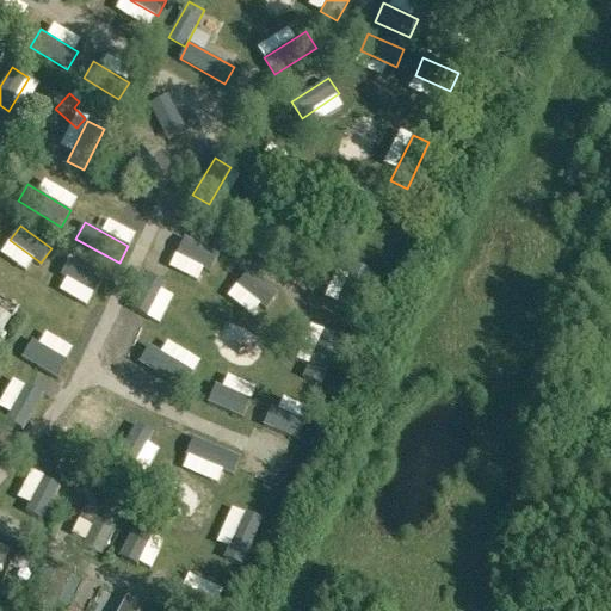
[(221,253),(186,235),(177,253),(211,271),(221,253)]
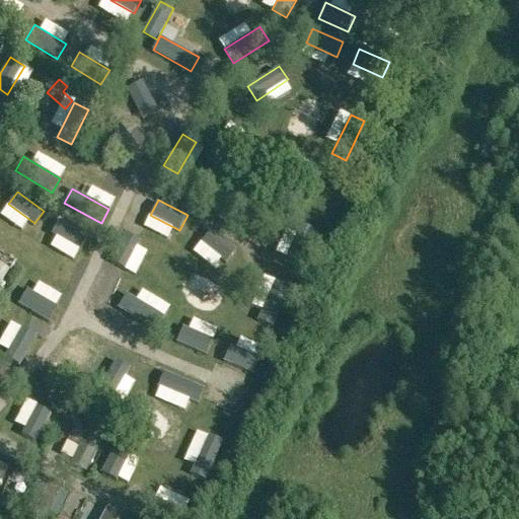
[(88,238),(59,222),(52,235),(80,251),(88,238)]
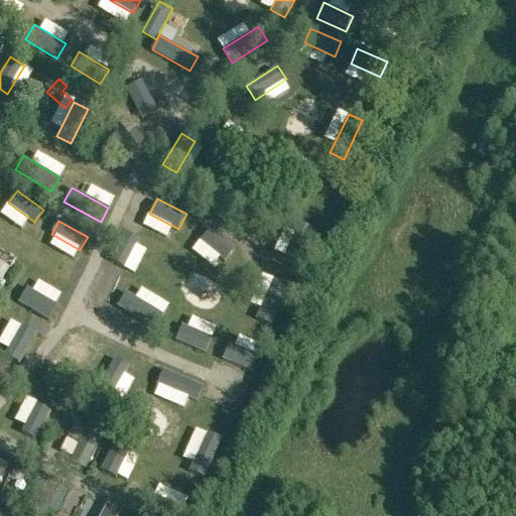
[(298,261),(314,228),(300,222),(284,255),(298,261)]
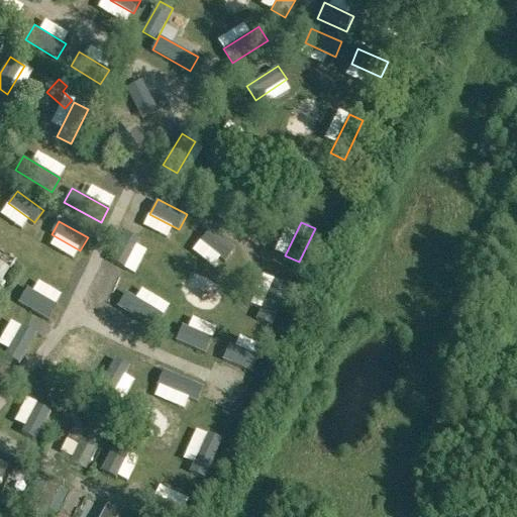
[(236,247),(211,227),(200,240),(225,261),(236,247)]
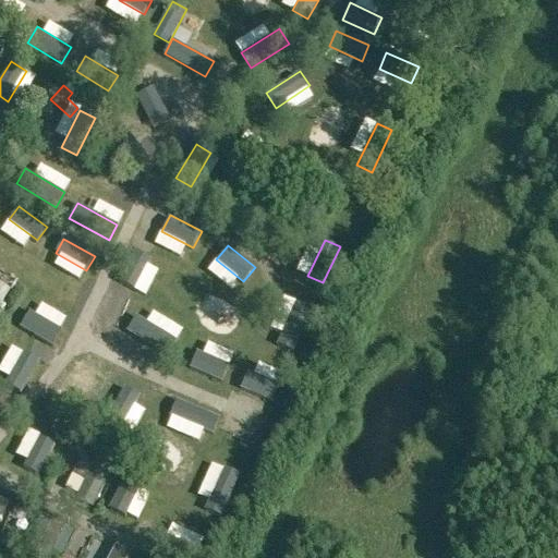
[(136,289),(152,259),(136,251),(120,280),(136,289)]
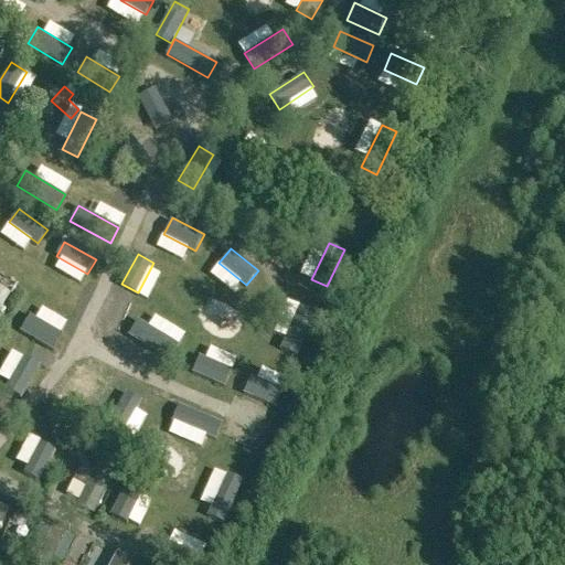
[(0,283),(0,318),(18,301),(0,283)]
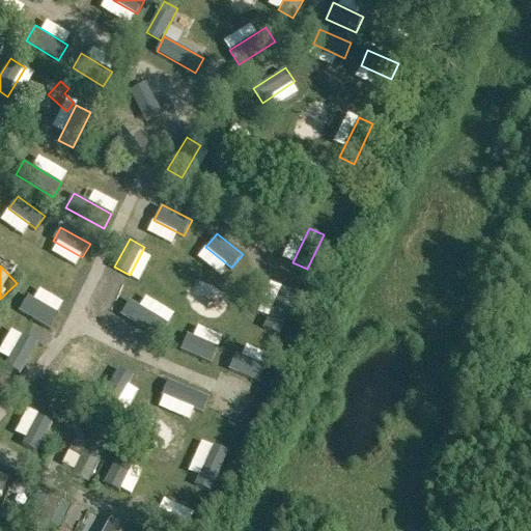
[(279,334),(298,294),(283,286),(264,327),(279,334)]
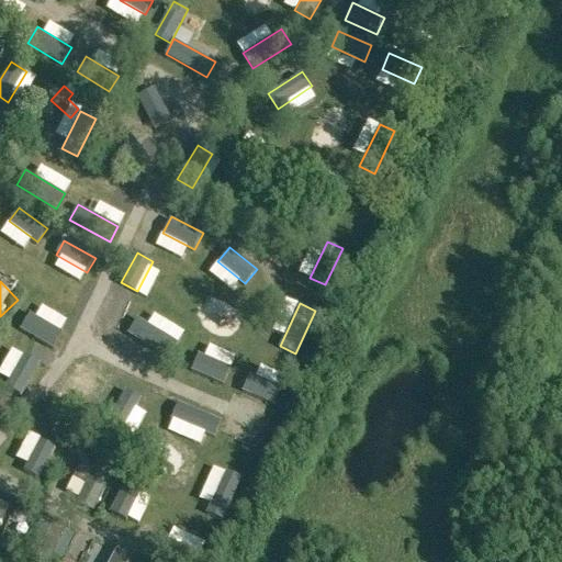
[(63,332),(31,312),(21,327),(54,347),(63,332)]
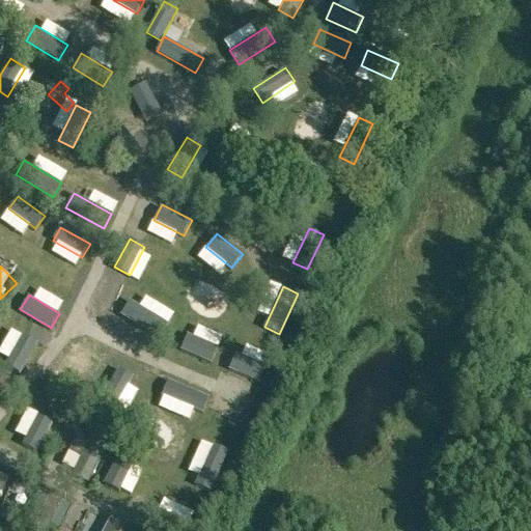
[(167,323),(131,300),(122,313),(159,337),(167,323)]
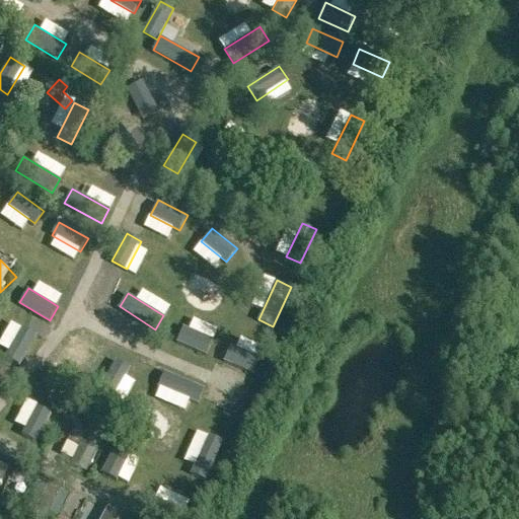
[(213,339),(183,325),(177,341),(207,354),(213,339)]
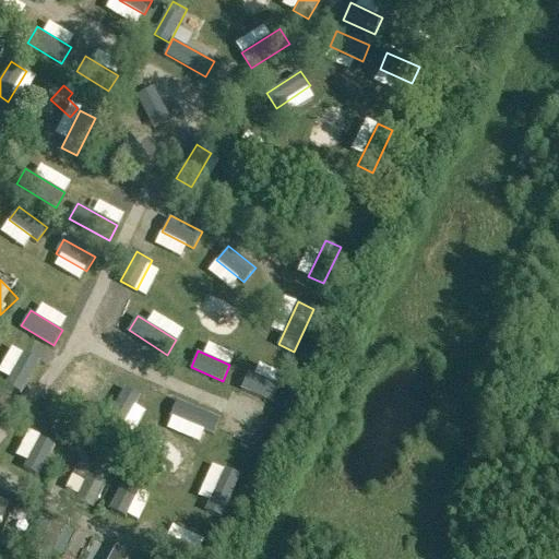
[(40,360),(24,352),(6,383),(22,392),(40,360)]
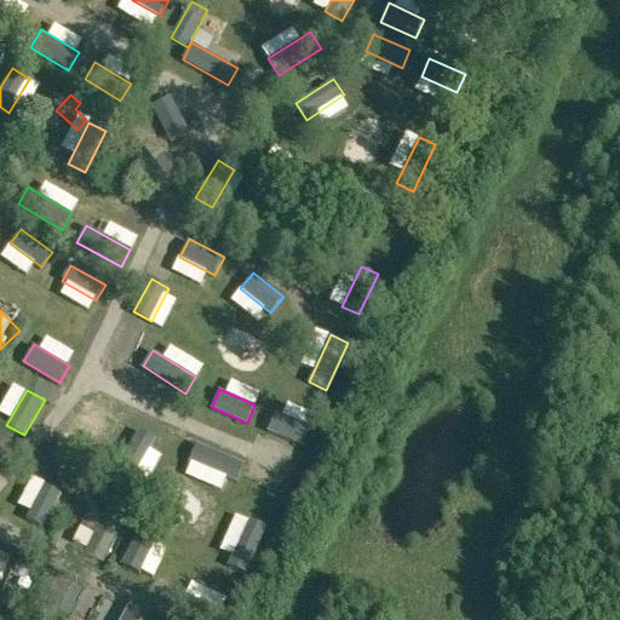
[(313,429),(276,413),(269,430),(305,446),(313,429)]
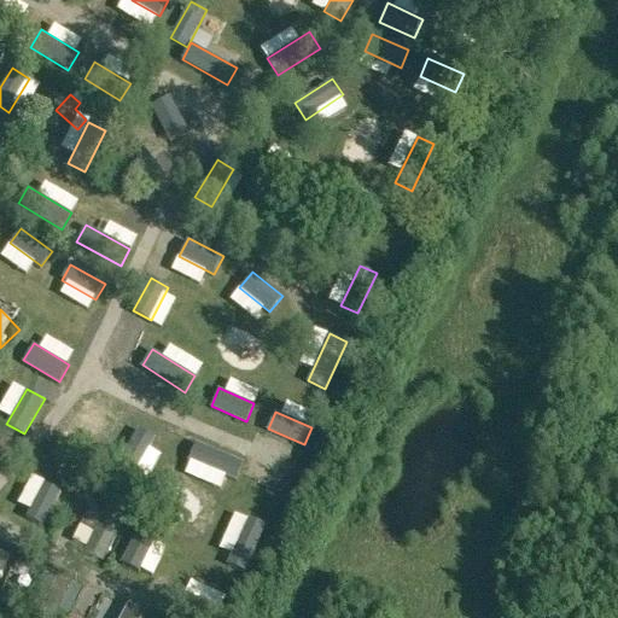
[(114,455),(124,423),(114,419),(110,427),(100,424),(93,448),(114,455)]
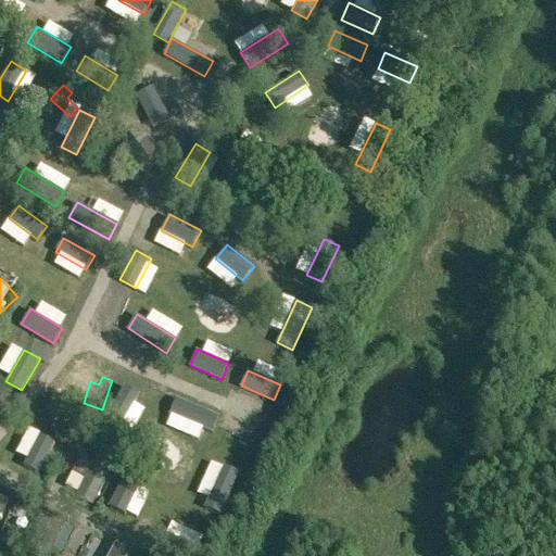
[(141,395),(124,384),(99,422),(116,433),(141,395)]
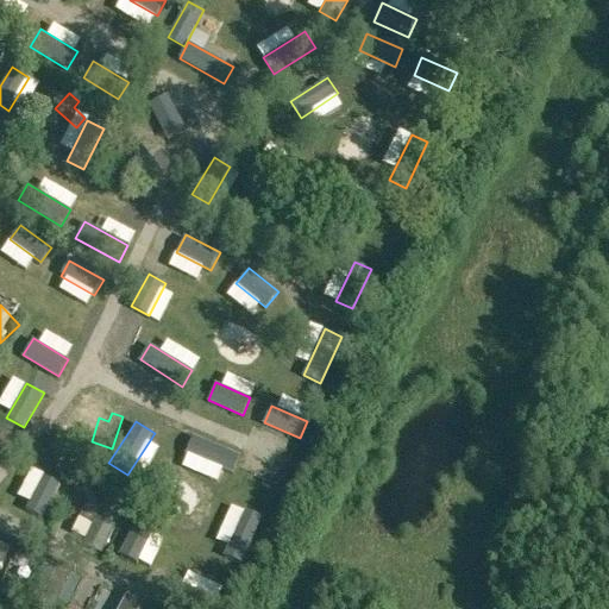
[(243,457),(194,437),(188,452),(236,473),(243,457)]
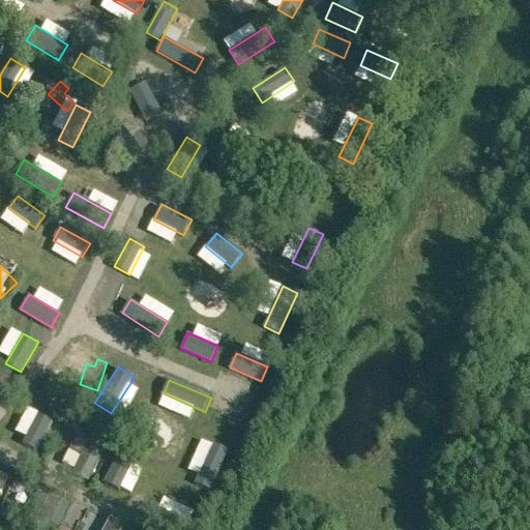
[(53,421),(38,414),(24,442),(37,450),(53,421)]
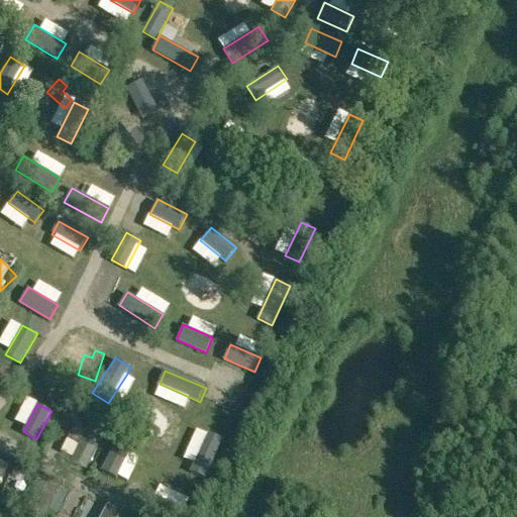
[(222,438),(209,432),(190,471),(204,477),(222,438)]
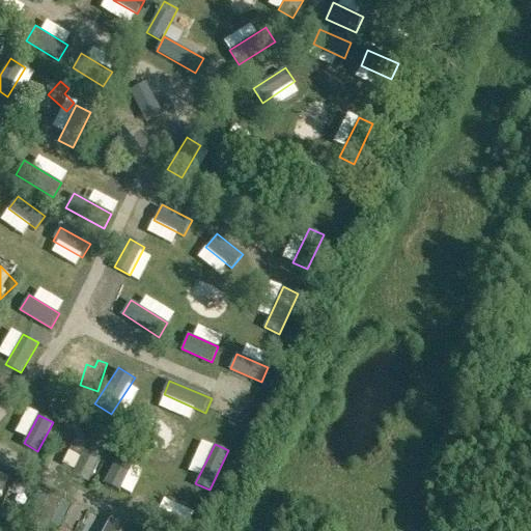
[(137,458),(121,451),(105,482),(120,491),(137,458)]
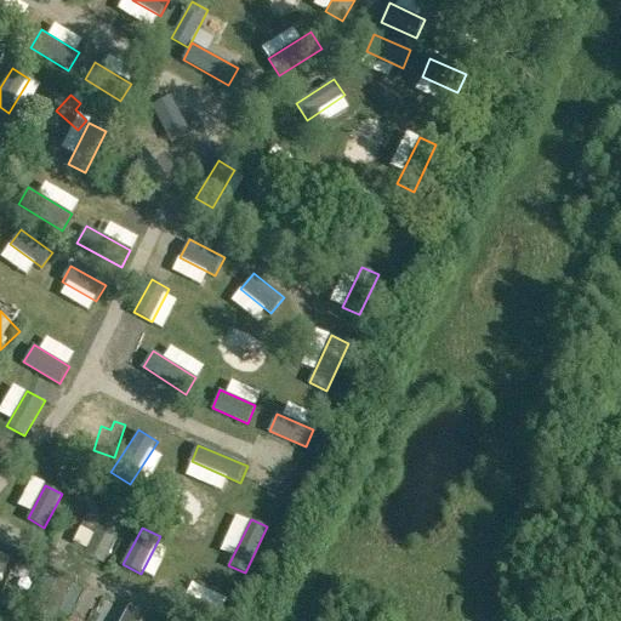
[(218,620),(223,615),(177,591),(170,607),(197,620),(218,620)]
